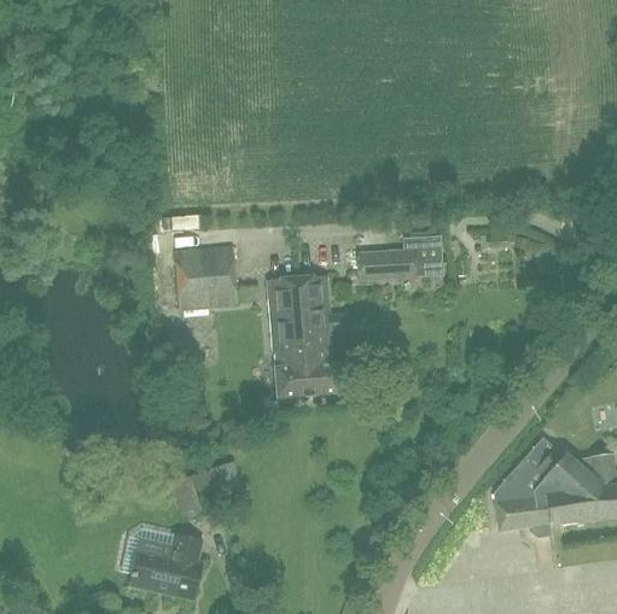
[(232,246),(175,251),(180,308),(237,303),(232,246)]
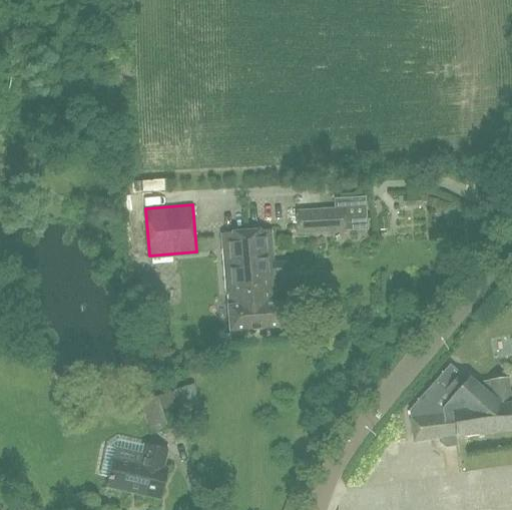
[(346,206),(297,209),(298,232),(347,229),(346,206)]
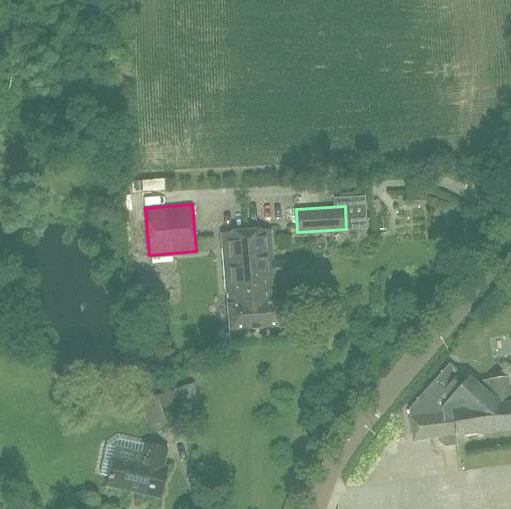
[(270,228),(246,230),(252,302),(257,302),(259,327),(283,325),(281,300),(276,300),(276,299),(272,300),(271,289),(275,289),(270,228)]
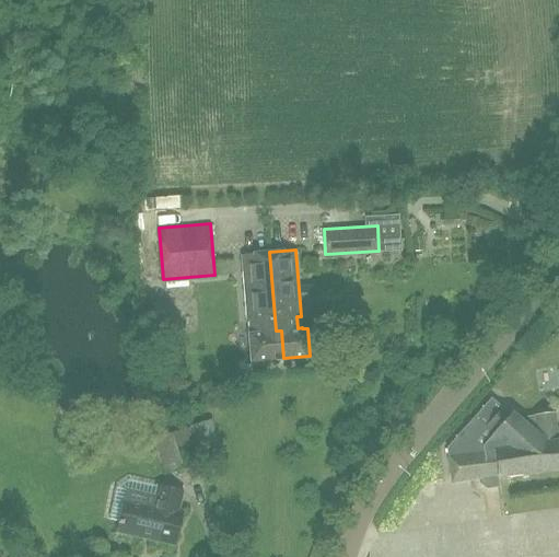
[(276,331),(269,252),(243,254),(248,322),(252,321),(253,333),(249,333),(252,361),(283,358),(281,331),(276,331)]
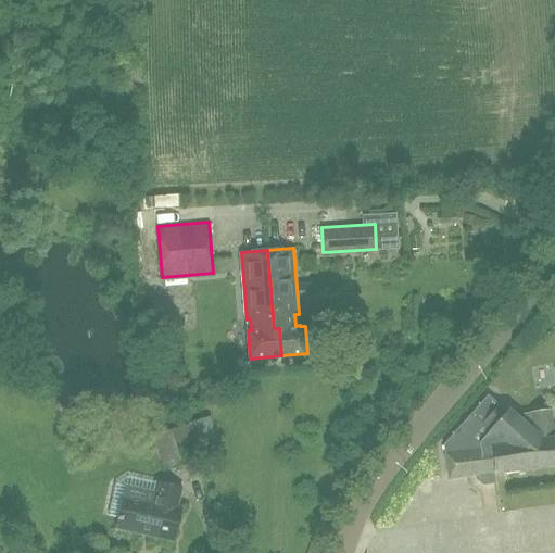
[(554,424),(553,425),(551,409),(524,412),(518,417),(508,407),(506,410),(499,403),(488,393),(443,442),(445,453),(446,453),(450,476),(476,473),(476,477),(483,482),(495,481),(494,472),(554,464),(554,424)]
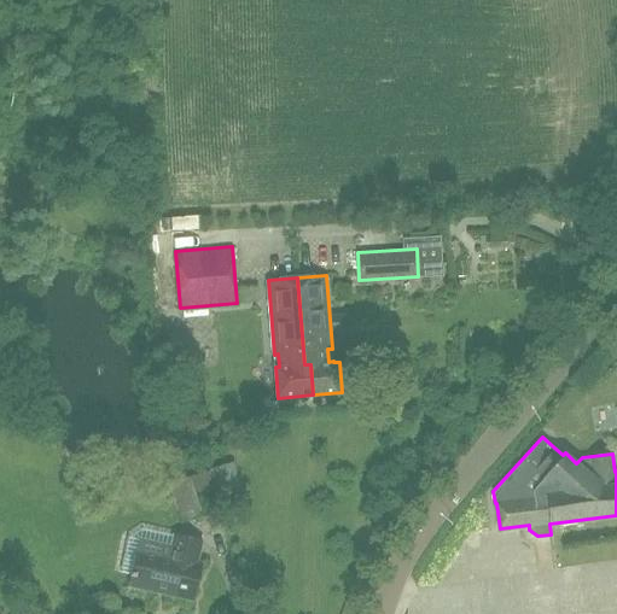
[(222,508),(211,471),(187,477),(172,481),(182,519),(198,515),(222,508)]
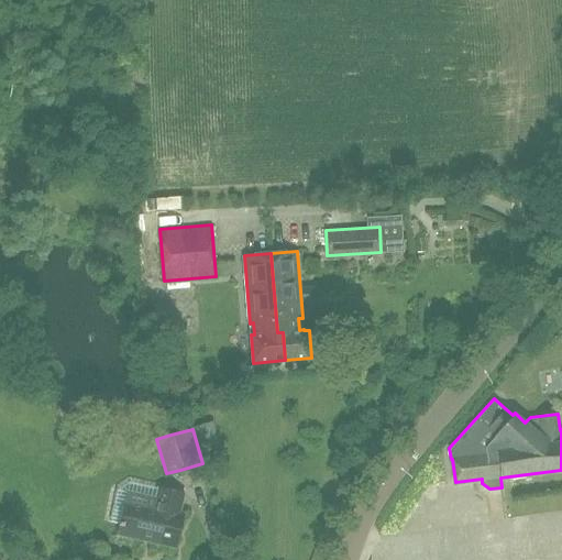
[(177,547),(185,512),(180,511),(185,492),(160,486),(155,505),(127,498),(119,534),(177,547)]
